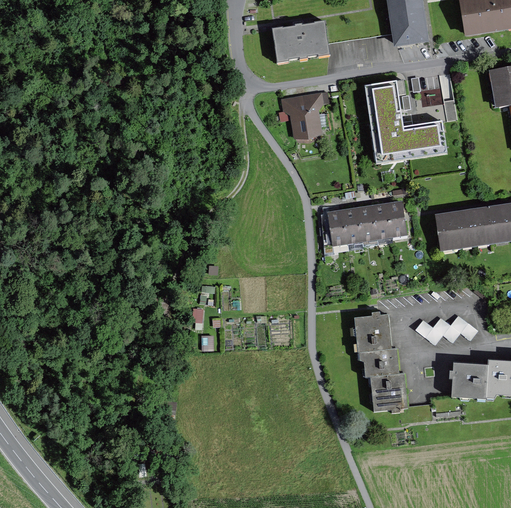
[(389,0),(396,43),(423,38),(417,0),(389,0)]
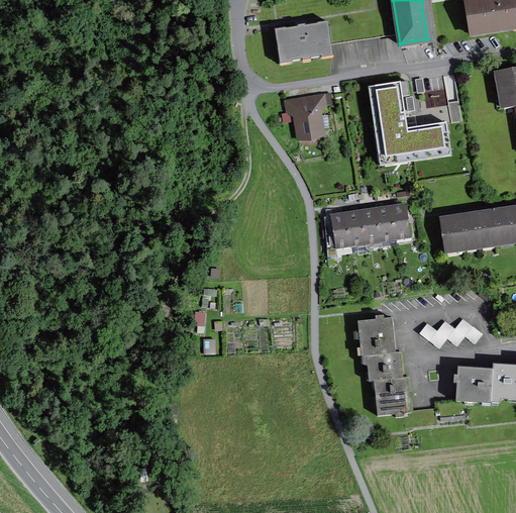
[(461,0),(468,33),(515,25),(515,0),(461,0)]
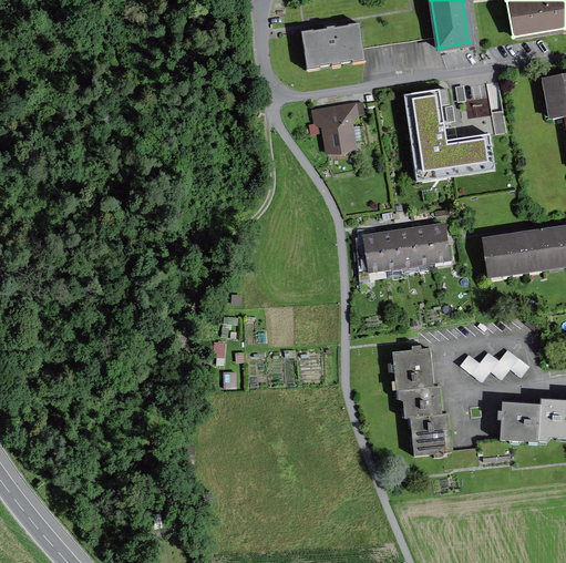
[(361,59),(354,21),(299,31),(307,70),(361,59)]
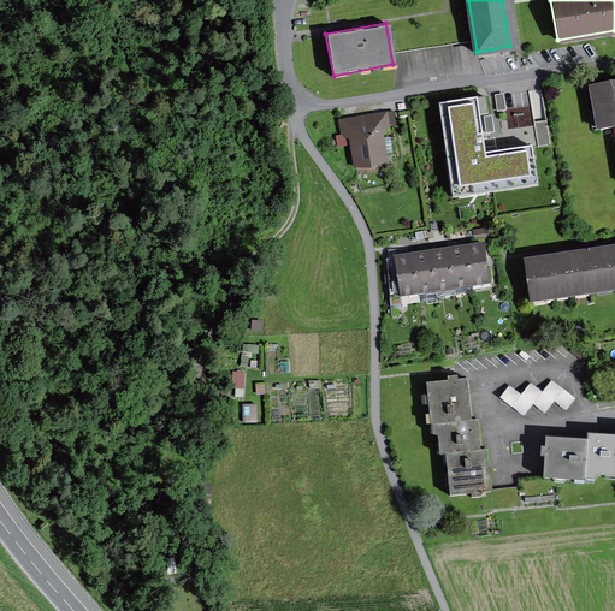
[(596,130),(611,128),(614,126),(614,81),(587,87),(596,130)]
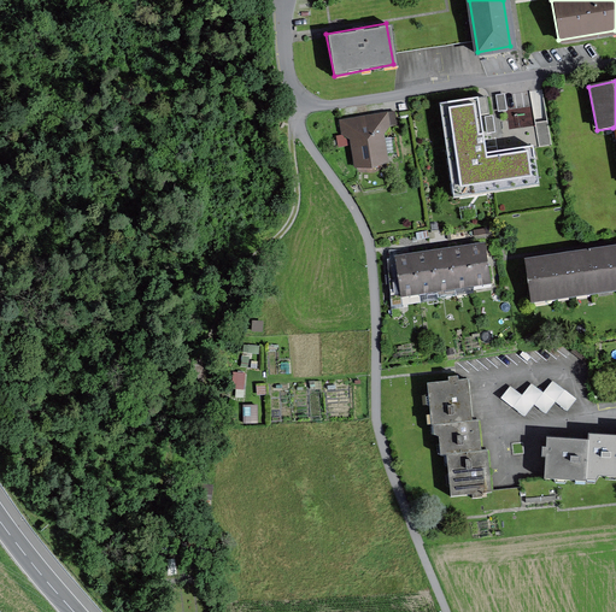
[(476,175),(561,164),(557,131),(514,136),(509,99),(520,98),(517,87),(465,93),(476,175)]
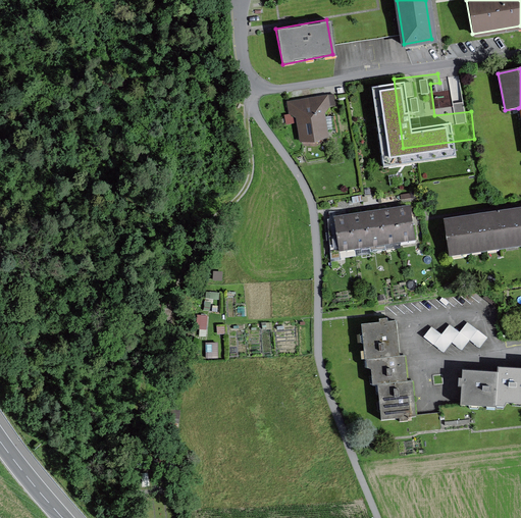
[(327,91),(287,98),(294,143),(327,138),(323,109),(330,108),(327,91)]
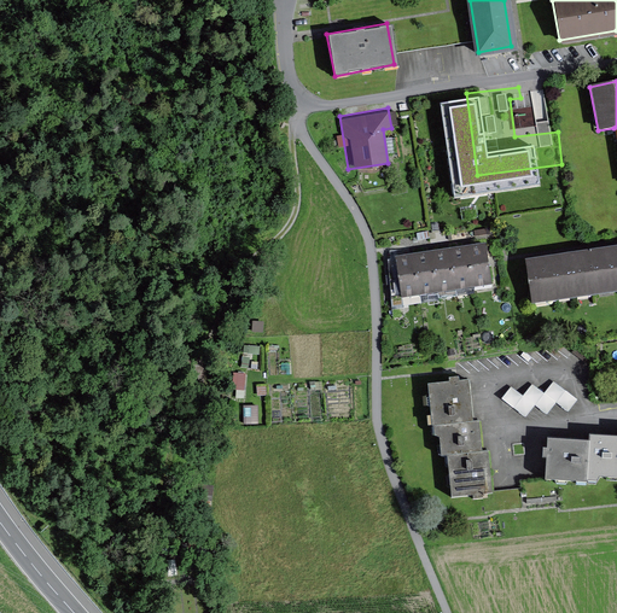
[(467,243),(475,282),(490,280),(484,240),(467,243)]
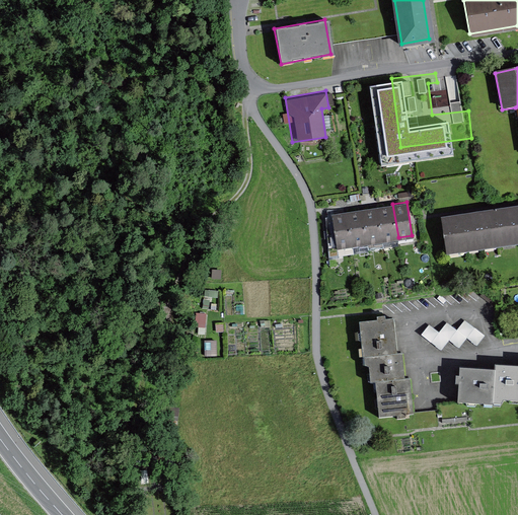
[(381,239),(398,237),(392,204),(376,207),(381,239)]
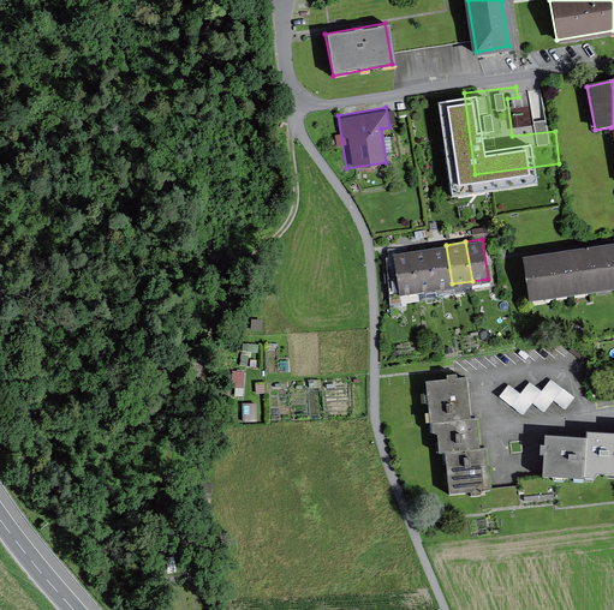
[(613,243),(572,250),(578,289),(613,283),(613,243)]
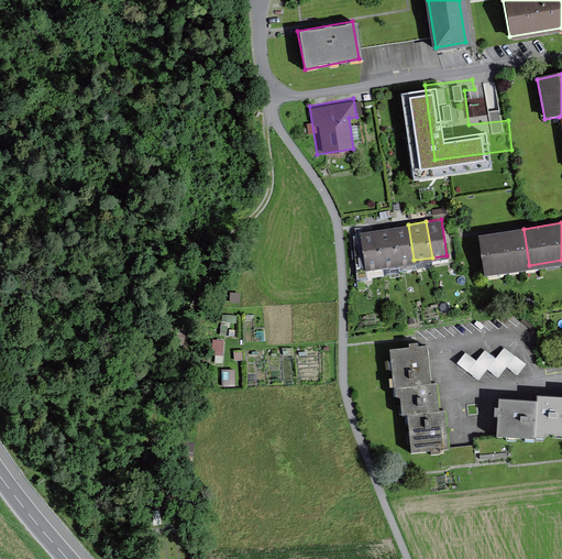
[(399,262),(414,260),(408,225),(394,227),(399,262)]
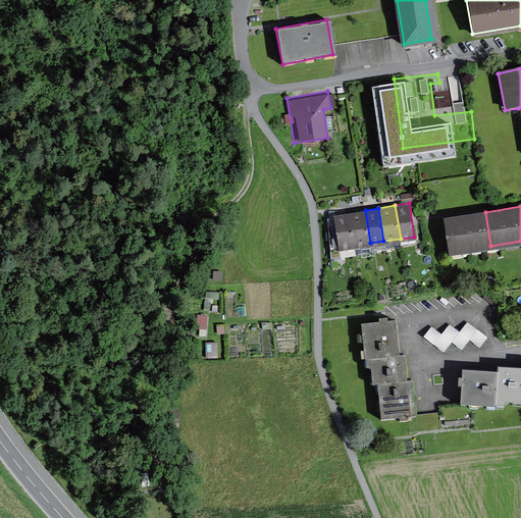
[(354,245),(370,243),(365,210),(349,212),(354,245)]
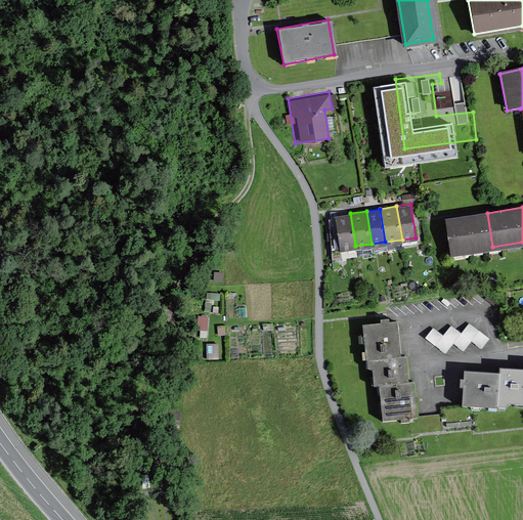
[(355,246),(350,213),(335,215),(340,249),(355,246)]
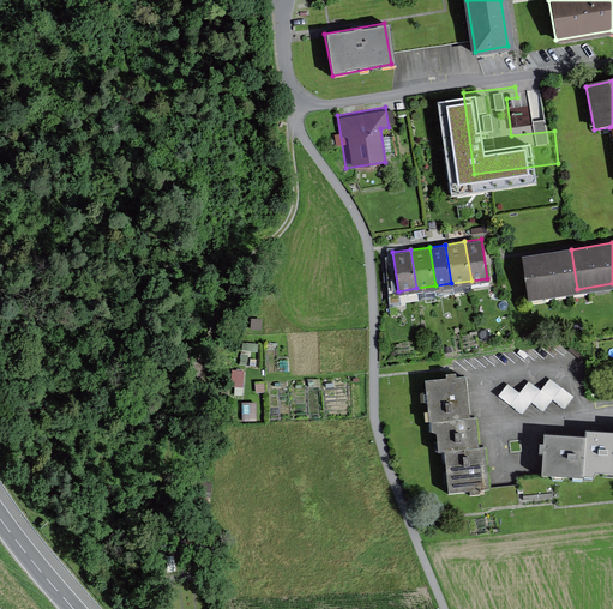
[(577,289),(571,249),(521,257),(526,296),(577,289)]
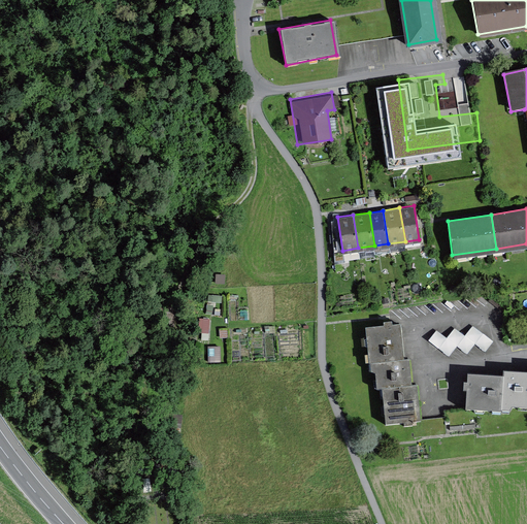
[(200,328),(210,328),(211,314),(201,314),(200,328)]
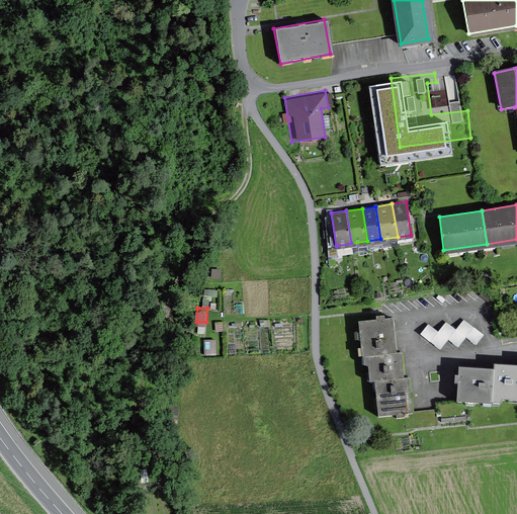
[(359,355),(365,354),(395,352),(393,318),(356,321),(359,355)]
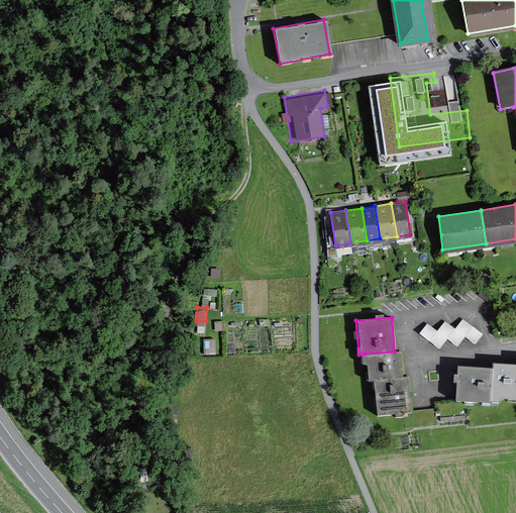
[(463,318),(455,328),(466,335),(476,343),(483,333),(463,318)]
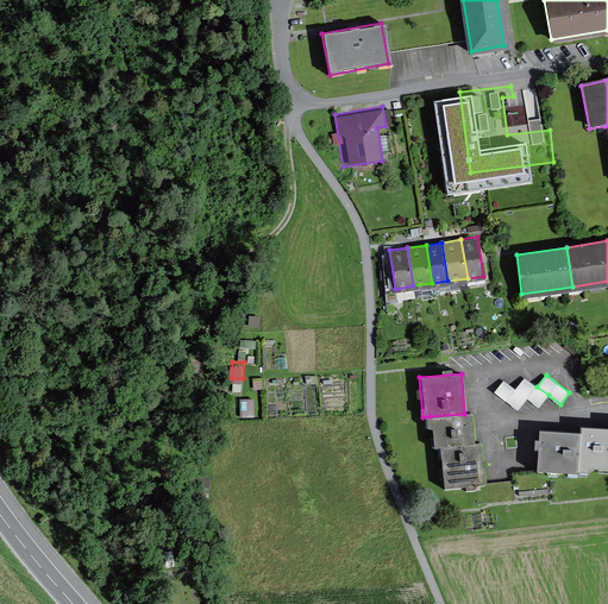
[(524,377),(515,388),(527,397),(539,407),(549,395),(537,387),(524,377)]
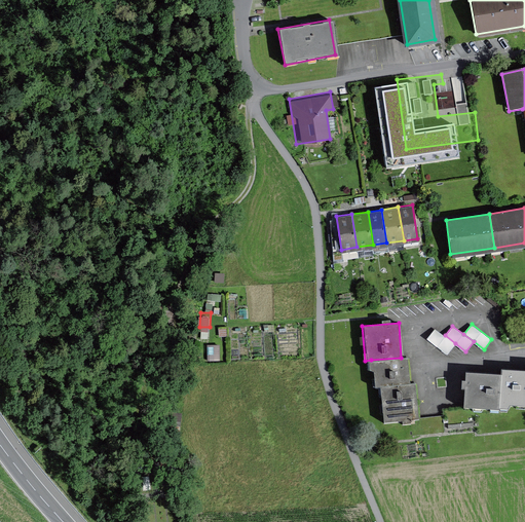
[(435,328),(426,338),(447,353),(455,343),(445,335),(435,328)]
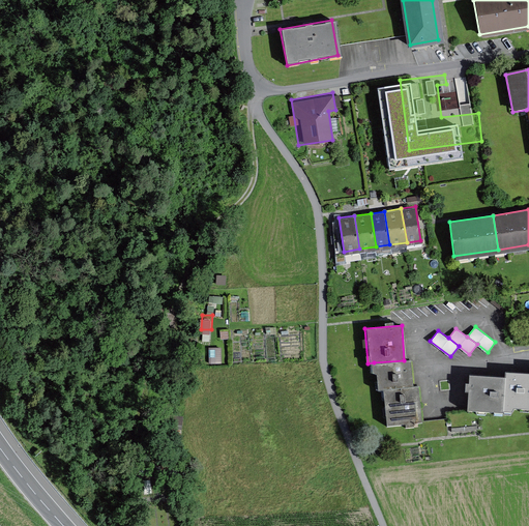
[(376,387),(383,387),(414,384),(412,360),(404,360),(374,362),(376,387)]
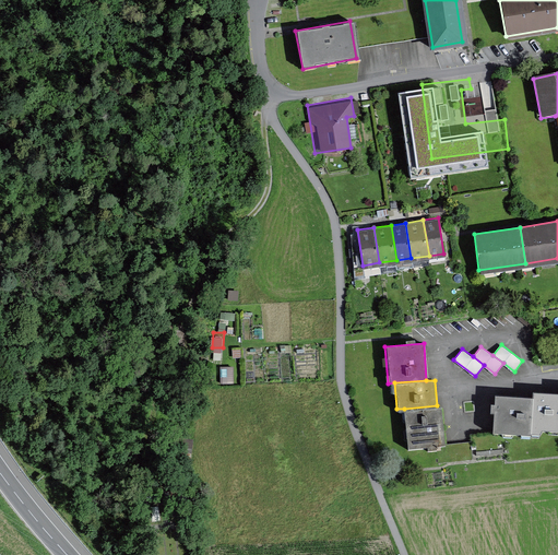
[(556,426),(557,410),(557,393),(530,392),(530,398),(527,435),(539,435),(539,429),(556,430),(556,426)]
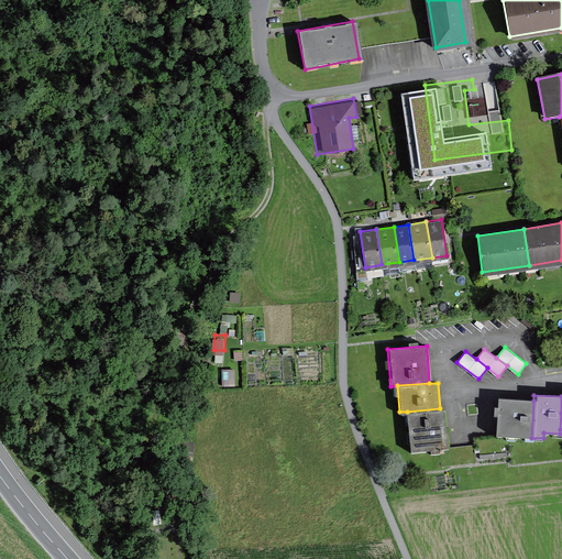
[(531,438),(533,401),(496,398),(494,436),(531,438)]
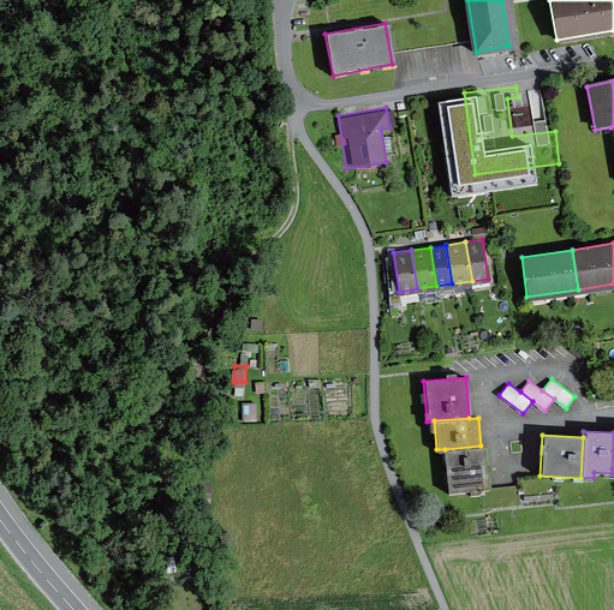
[(488,446),(481,446),(445,449),(448,491),(492,489),(488,446)]
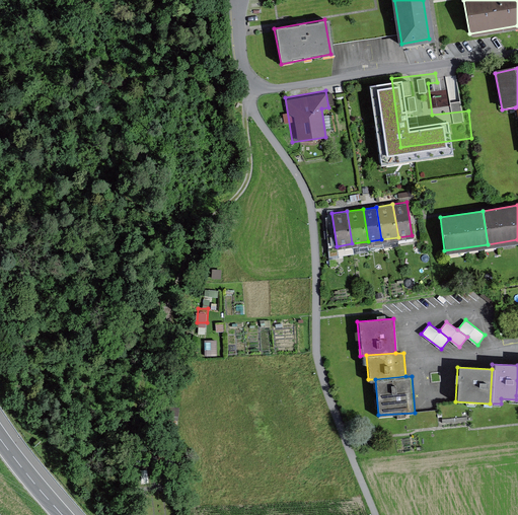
[(150,474),(151,488),(162,487),(162,474),(150,474)]
